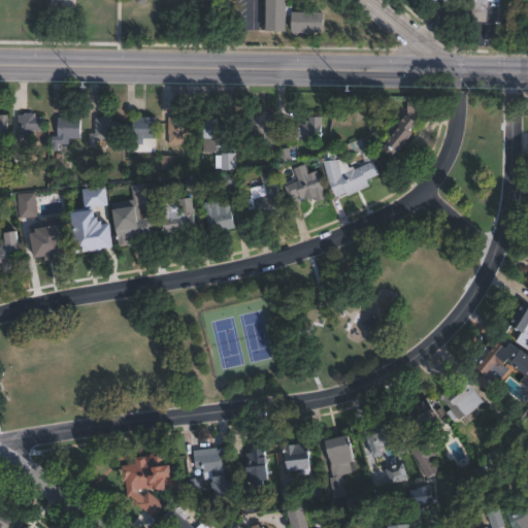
[(288,0),(288,31),(267,31),(267,0),(288,0)]
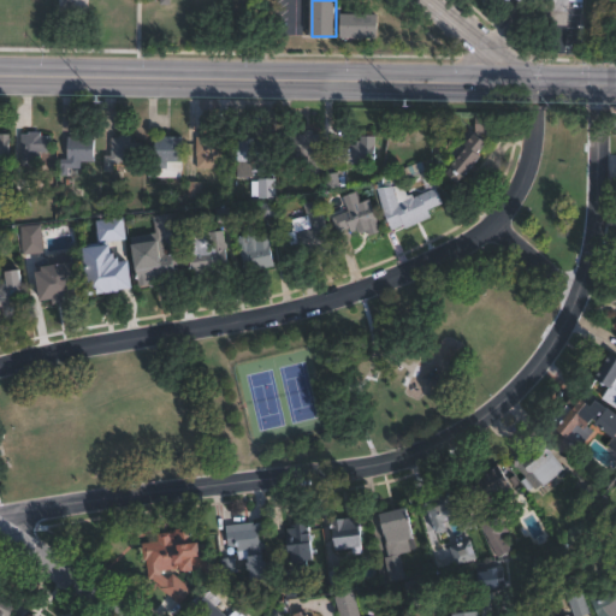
[(379,15),(379,39),(342,37),(342,15),(379,15)]
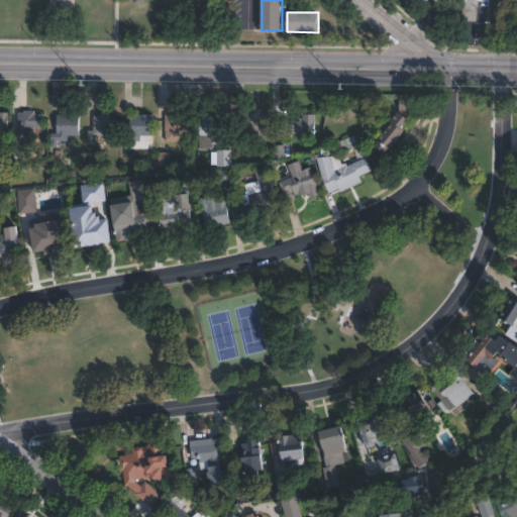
[(418,97),(418,101),(416,101),(416,110),(401,110),(401,100),(401,96),(418,97)]
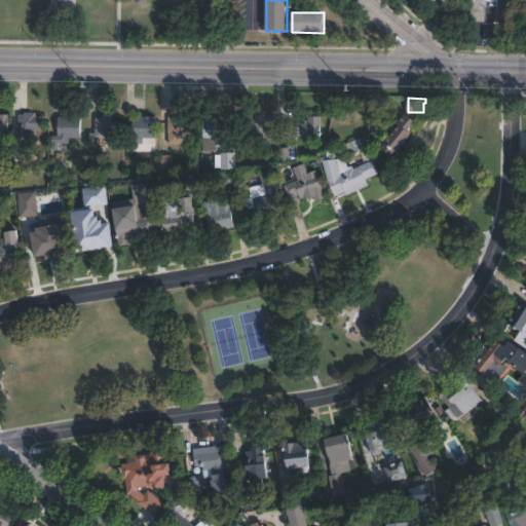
[(35,112),(35,116),(44,116),(44,129),(31,128),(31,136),(29,136),(29,141),(19,141),(19,114),(25,114),(25,112),(35,112)]
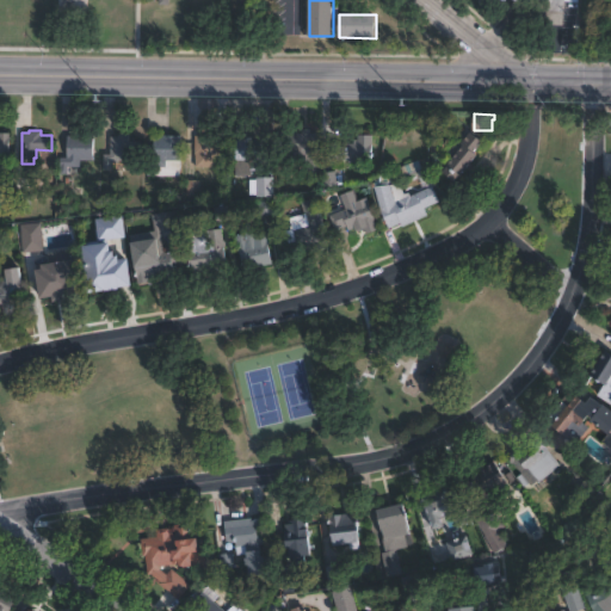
[(320,165),(291,168),(289,142),(288,134),(316,131),(316,139),(320,165)]
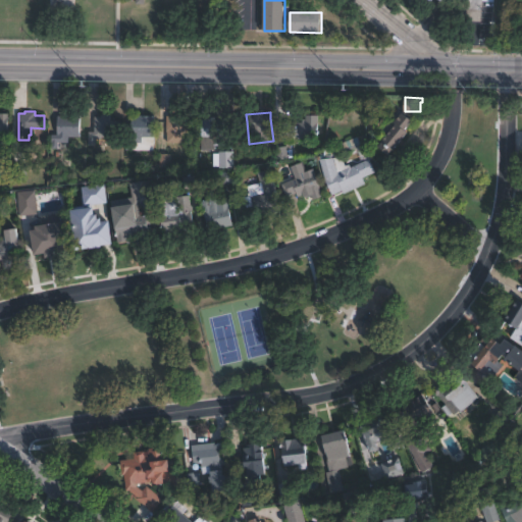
[(409,132),(390,155),(379,146),(392,129),(389,128),(403,112),(413,120),(406,129),(409,132)]
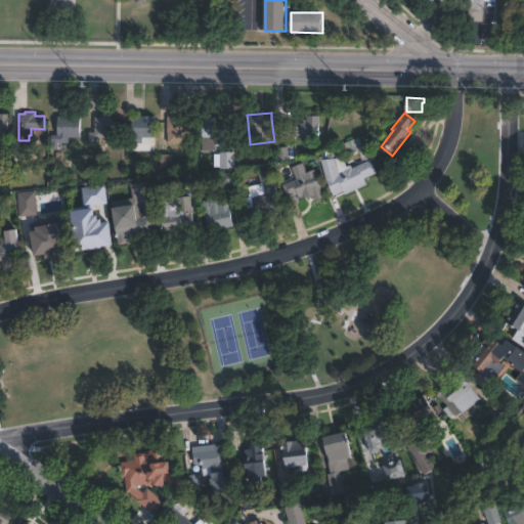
[(1,154),(0,154),(0,114),(8,114),(7,149),(1,149),(1,154)]
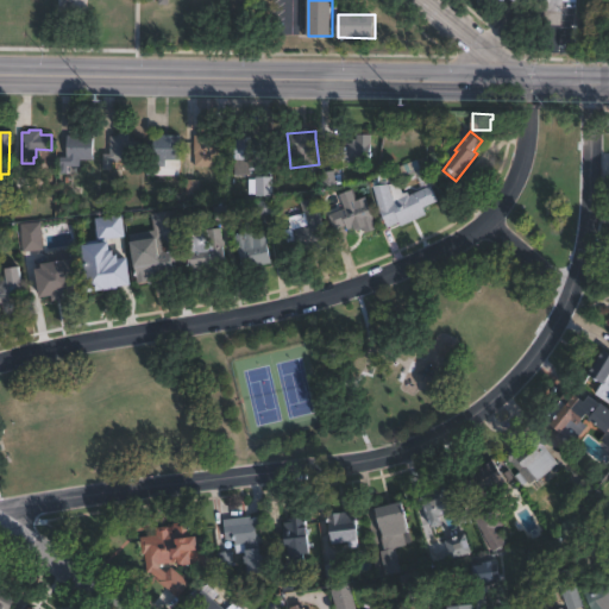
[(372,135),(371,144),(374,144),(374,150),(377,150),(376,162),(321,161),(321,142),(353,143),(353,138),(357,138),(357,133),(372,135)]
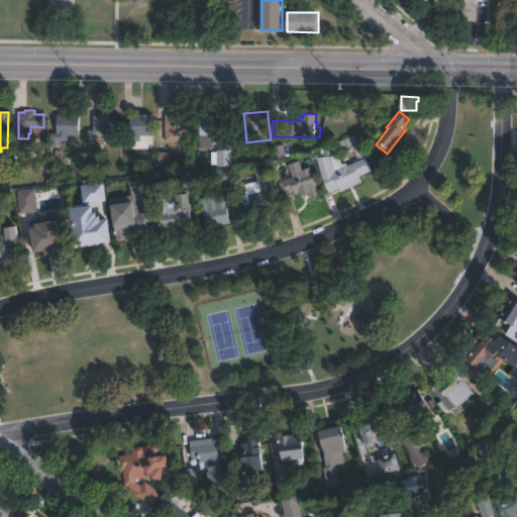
[(111,114),(111,120),(120,120),(119,129),(116,129),(116,136),(96,136),(96,143),(96,144),(89,143),(90,130),(95,130),(95,115),(102,116),(102,114),(111,114)]
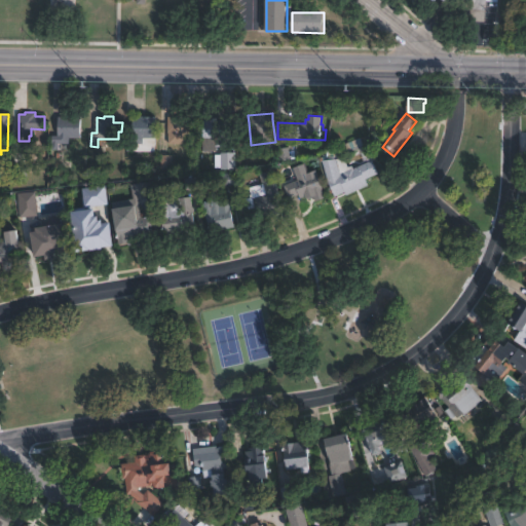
[(81,117),(81,139),(74,139),(69,139),(68,145),(59,145),(59,149),(51,149),(51,137),(59,137),(59,117),(64,117),(81,117)]
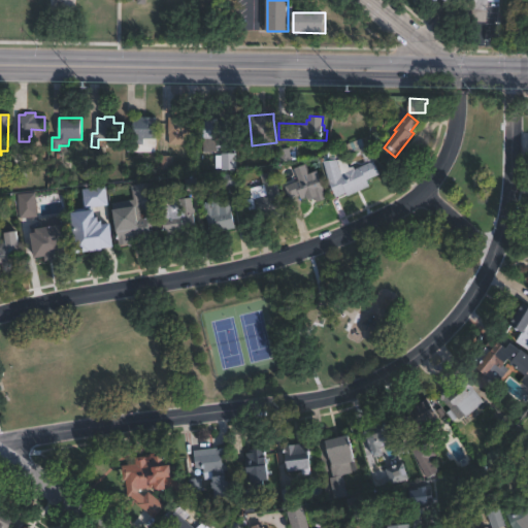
[(134,154),(128,154),(129,142),(129,138),(134,138),(134,119),(156,118),(156,138),(144,139),(144,145),(134,145),(134,154)]
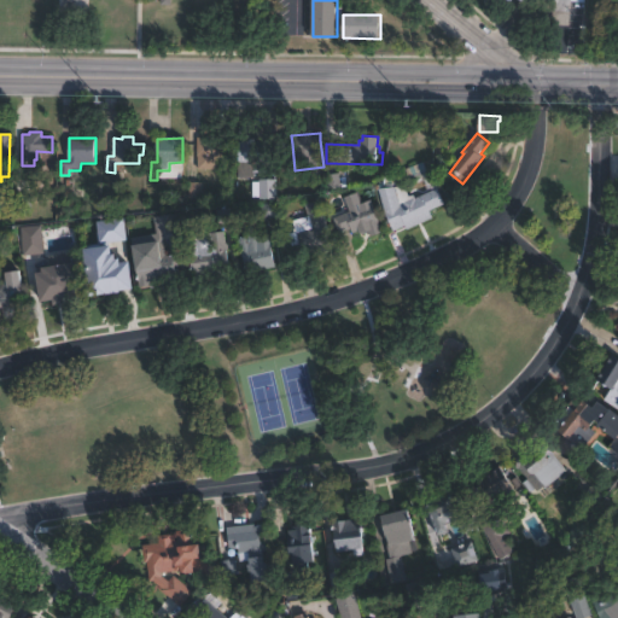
[(217,172),(199,172),(199,158),(199,140),(223,139),(223,155),(223,161),(217,161),(217,172)]
